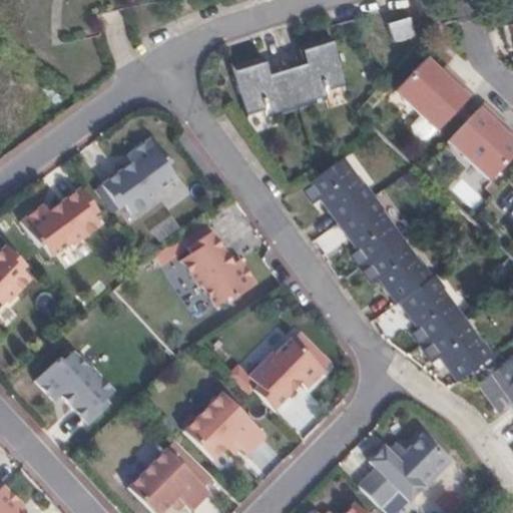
[(415,34),(410,15),(392,20),(397,39),(415,34)]
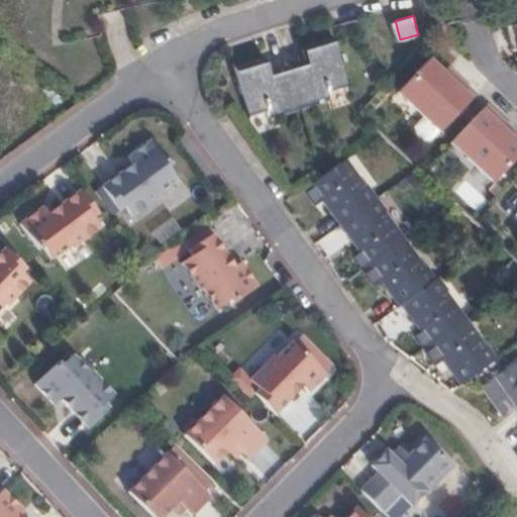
[(310,70),(290,75),(299,108),(324,102),(322,94),(346,87),(333,41),(304,49),(310,70)]
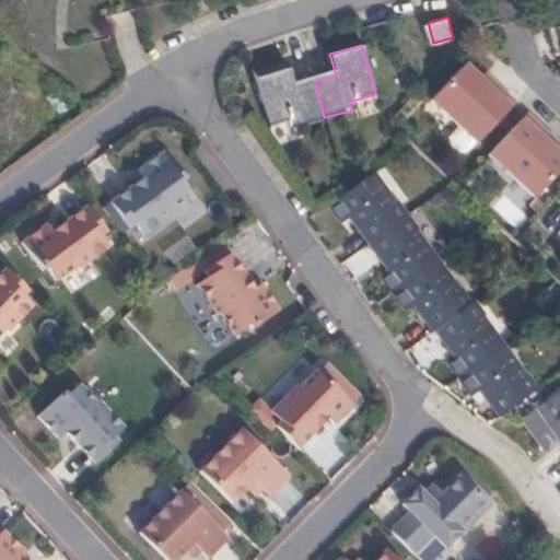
[(324,117),(314,81),(296,86),(290,65),(255,74),(269,124),(291,118),(294,126),(324,117)]
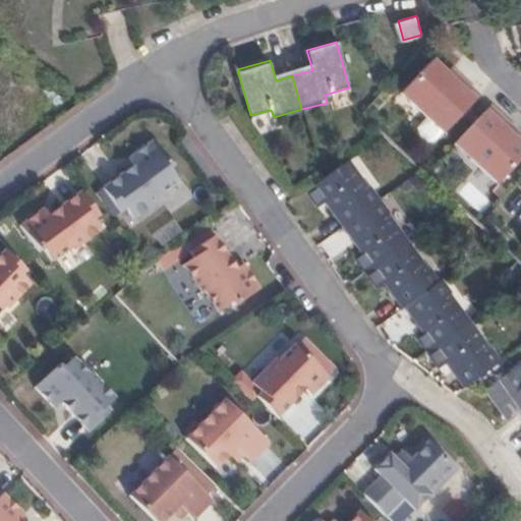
[(436,63),(404,95),(445,136),(481,100),(454,72),(449,76),(436,63)]
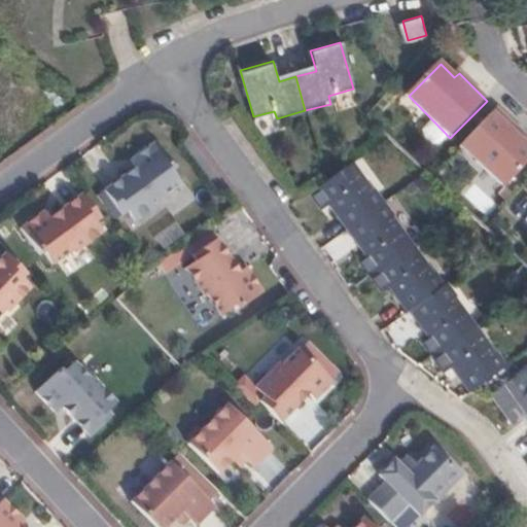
[(526,140),(498,112),(460,148),(502,190),(526,166),(526,150),(521,144),(526,140)]
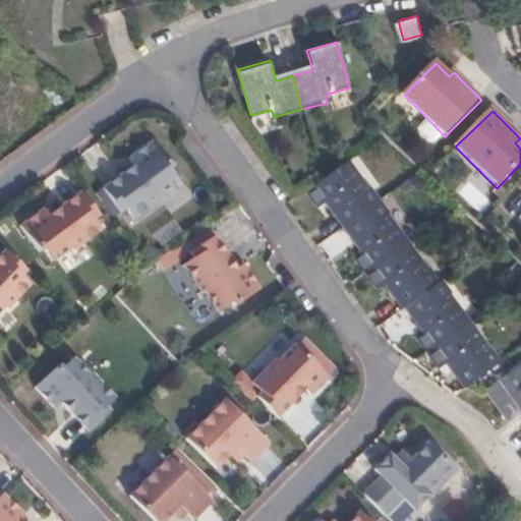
[(427,120),(415,129),(427,146),(440,136),(427,120)]
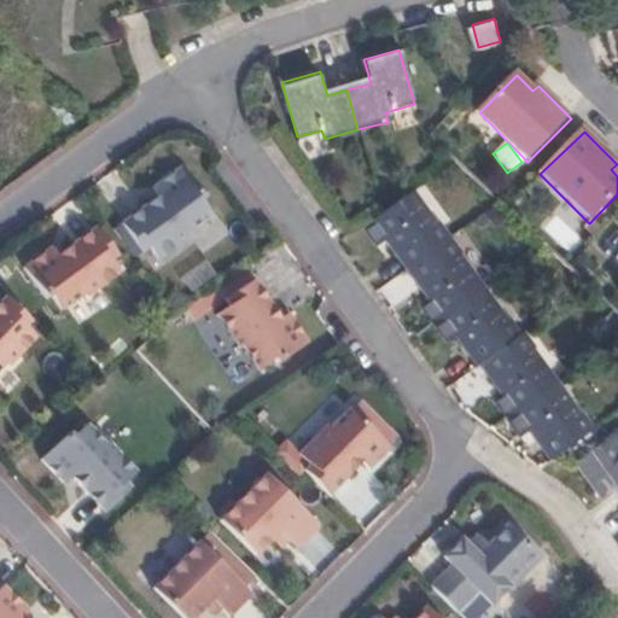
[(211,217),(176,170),(151,188),(158,200),(121,227),(147,263),(211,217)]
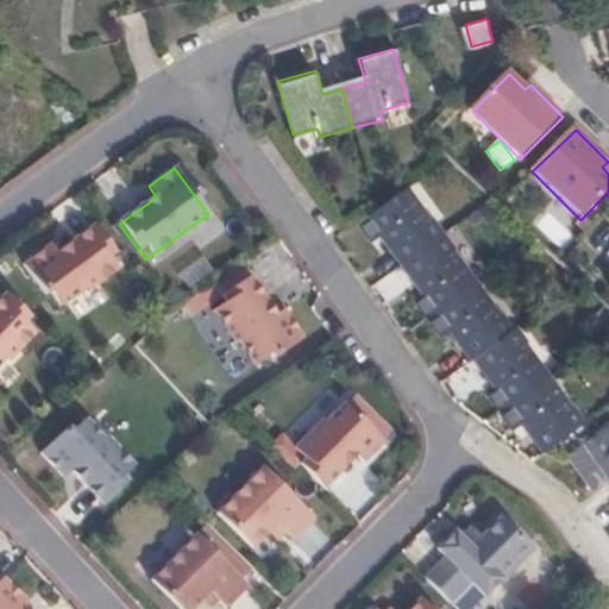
[(381,233),(402,262),(440,233),(427,215),(424,218),(401,188),(377,203),(375,206),(356,221),(370,240),(381,233)]
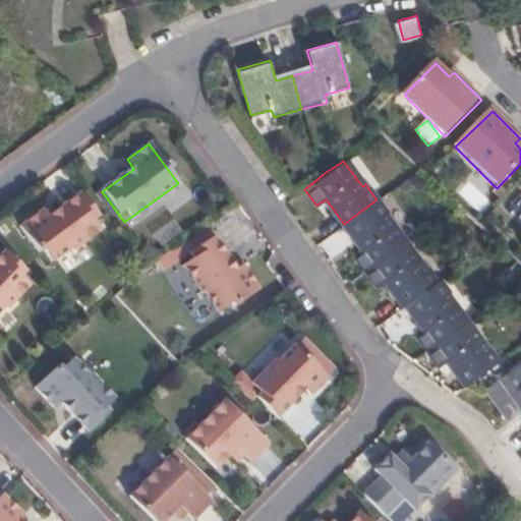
[(475,213),(488,204),(472,179),(459,188),(475,213)]
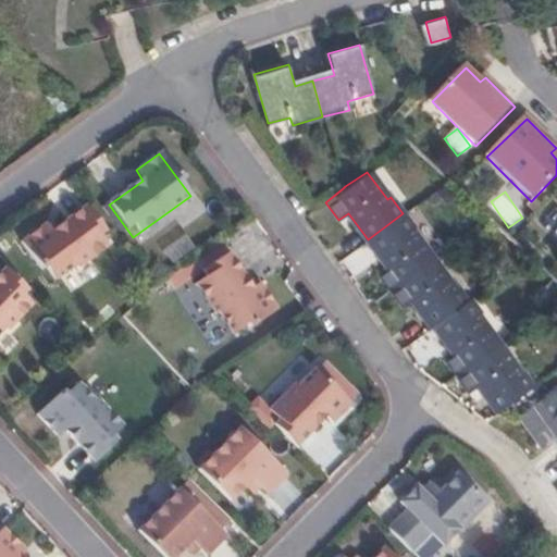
[(113,245),(81,199),(27,236),(60,282),(113,245)]
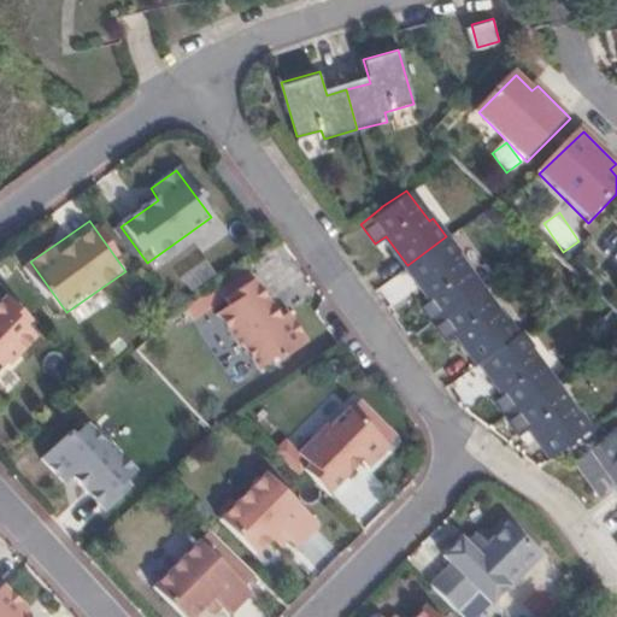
[(417,300),(432,321),(477,287),(456,258),(459,254),(446,236),(407,265),(428,293),(417,300)]
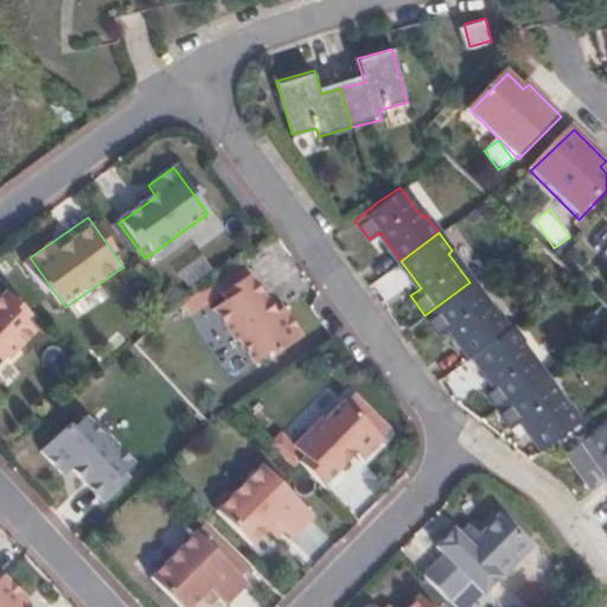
[(294,336),(248,275),(204,308),(250,369),(294,336)]
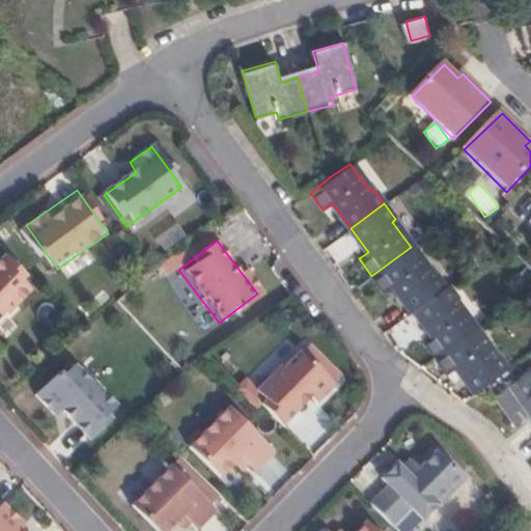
[(412,312),(415,309),(446,286),(432,269),(428,272),(411,247),(371,276),(385,292),(394,286),(412,312)]
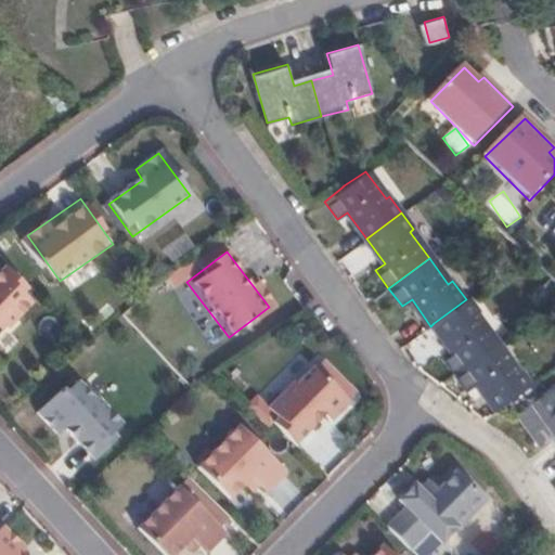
[(0,336),(38,299),(0,260),(0,336)]
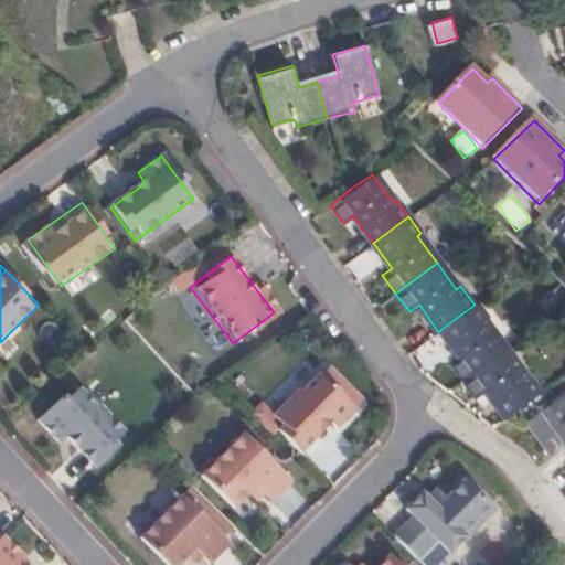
[(447,361),(461,380),(505,348),(484,318),(487,316),(477,302),(475,305),(441,329),(458,352),(447,361)]
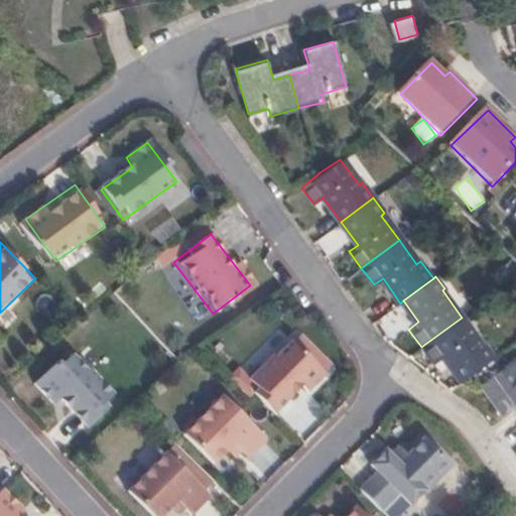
[(461,381),(495,357),(483,341),(480,342),(462,317),(421,347),(435,364),(443,358),(461,381)]
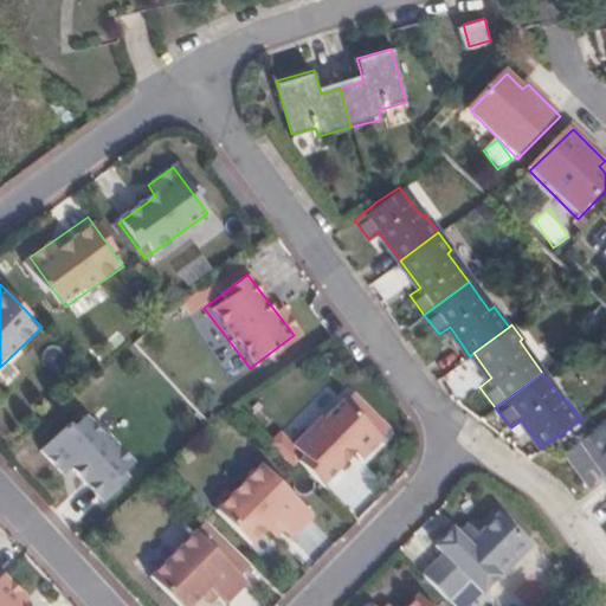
[(378,438),(336,394),(283,445),(324,489),(378,438)]
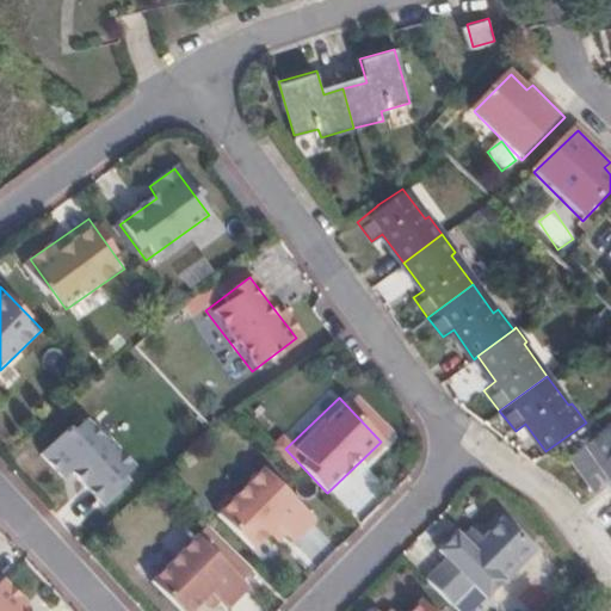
[(137,476),(84,418),(43,455),(96,513),(137,476)]
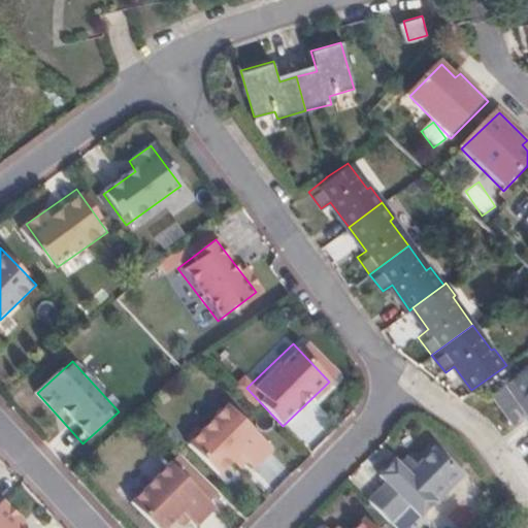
[(527,418),(527,367),(492,394),(515,425),(526,416),(527,418)]
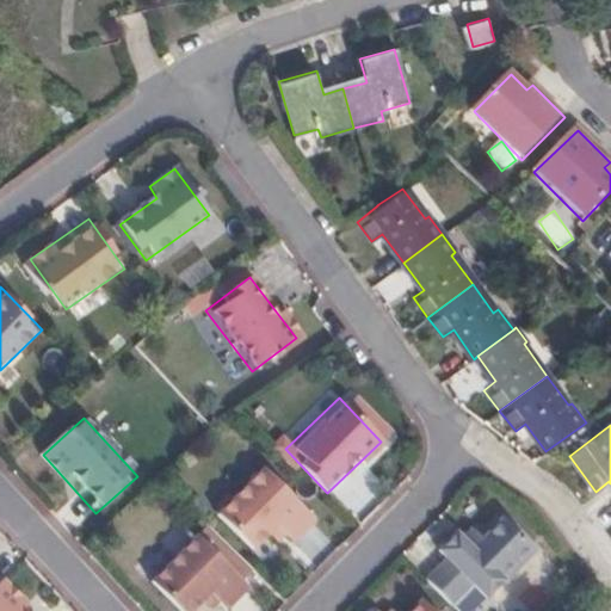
[(314,520),(259,466),(215,511),(269,565),(314,520)]
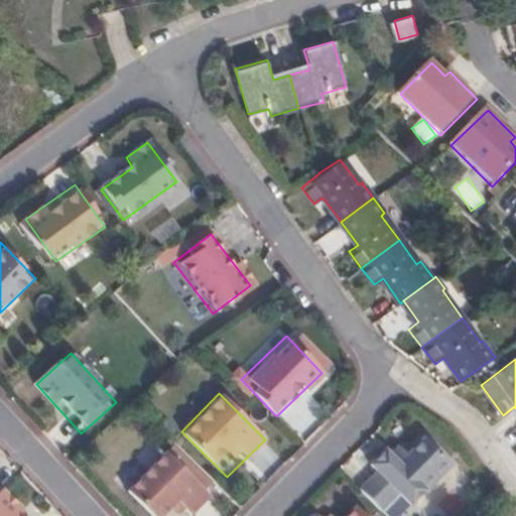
[(392,439),(368,463),(377,472),(359,489),(385,515),(405,515),(455,470),(419,433),(402,449),(392,439)]
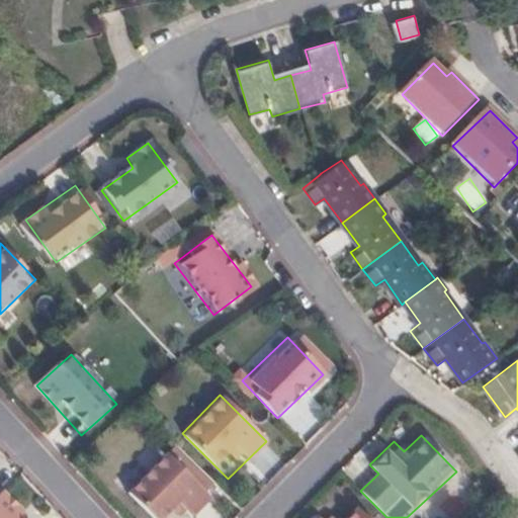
[(188,517),(216,495),(173,446),(128,486),(156,517),(188,517)]
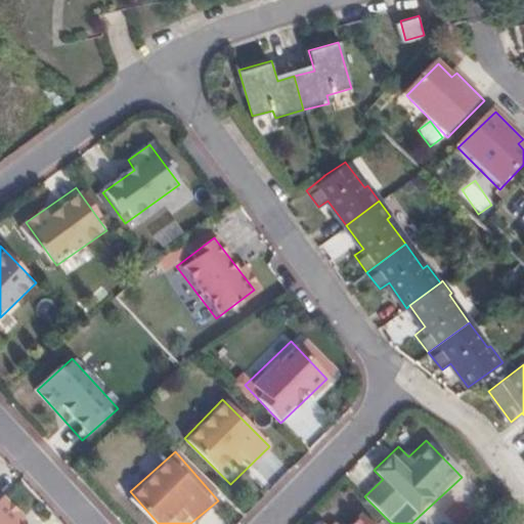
[(18,523),(27,517),(6,494),(0,499),(0,523),(18,523)]
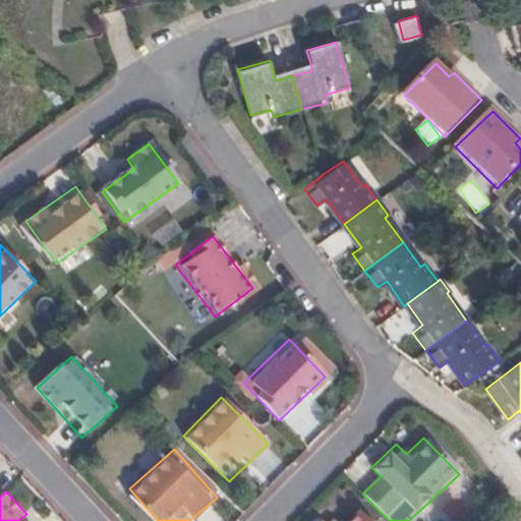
[(341,520),(328,520),(320,512),(309,520),(362,520),(352,511),(341,520)]
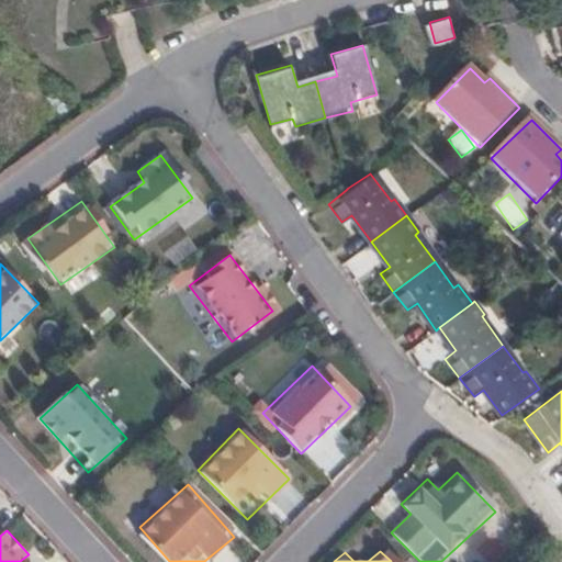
All buildings are outlined.
